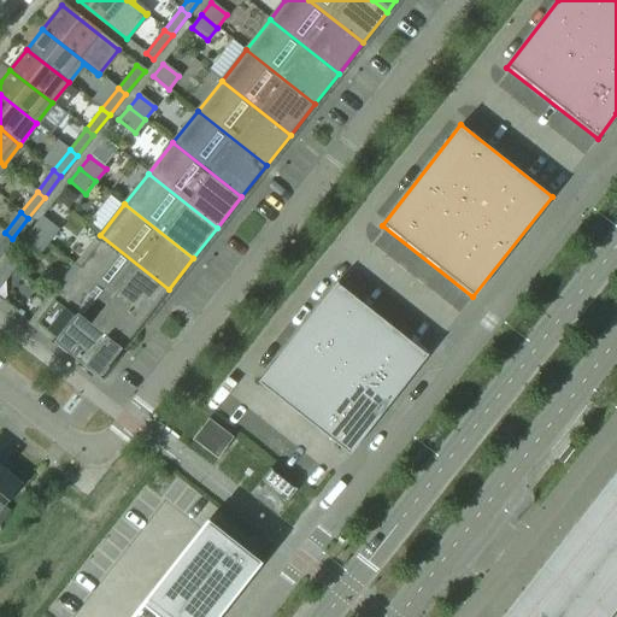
[(57,230),(41,218),(31,230),(47,242),(57,230)]
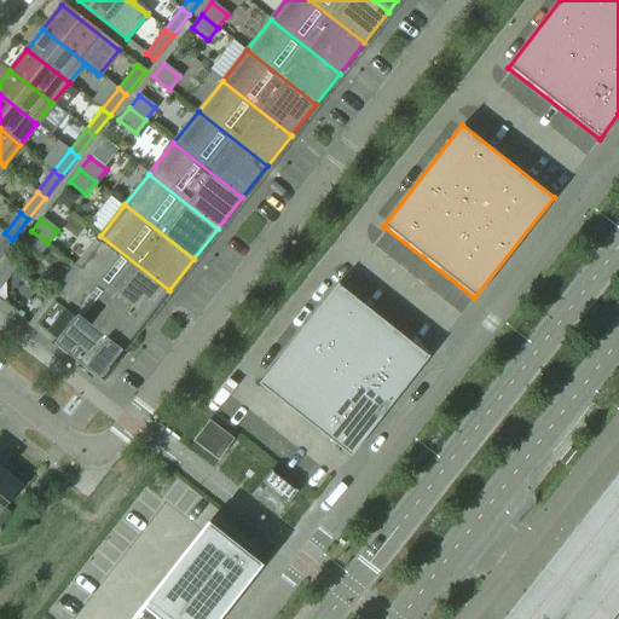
[(47,243),(32,231),(22,243),(38,256),(47,243)]
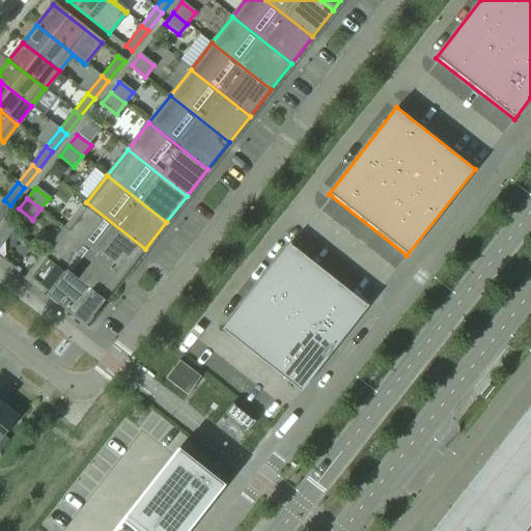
[(0,218),(10,205),(4,200),(0,204),(0,218)]
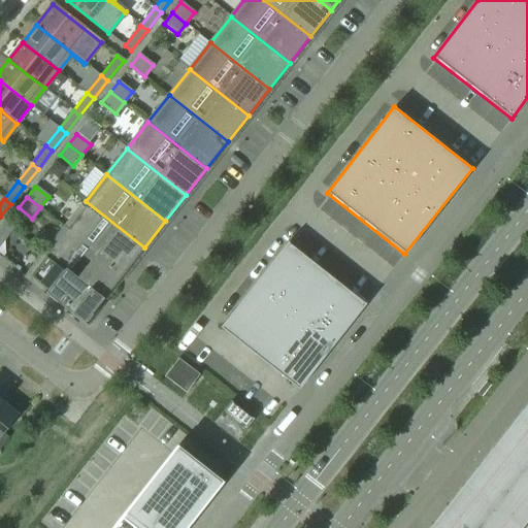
[(144,248),(86,201),(65,227),(124,273),(144,248)]
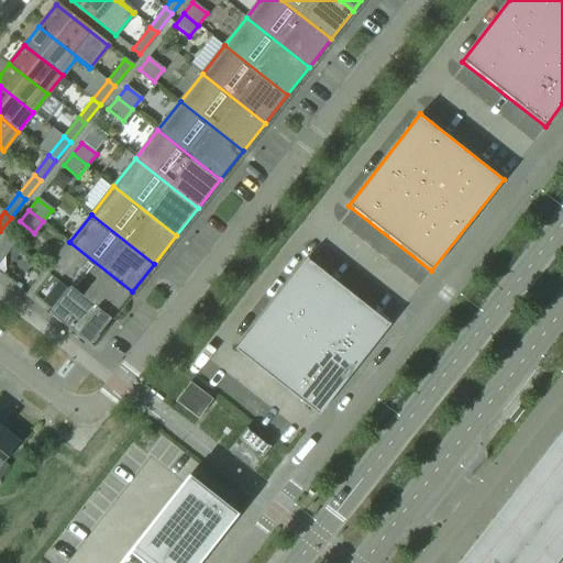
[(0,261),(13,243),(7,238),(0,246),(0,261)]
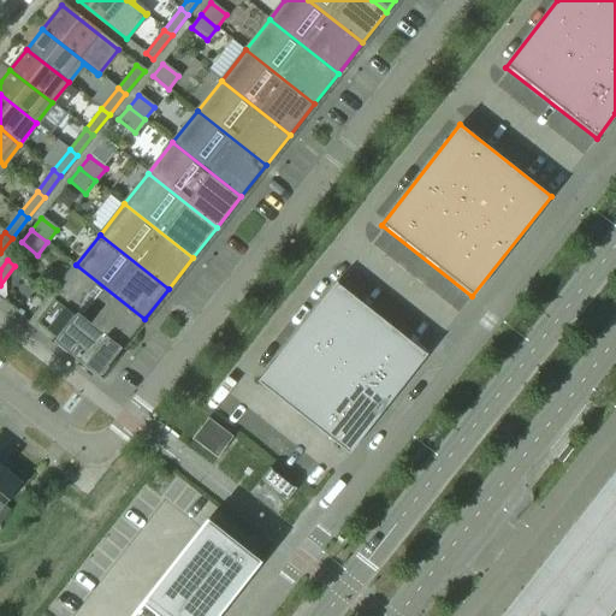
[(144,319),(76,265),(52,295),(120,349),(144,319)]
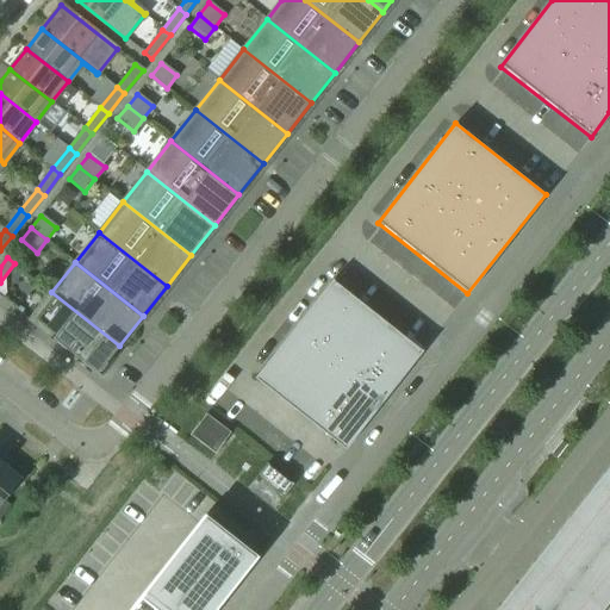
[(423,350),(332,279),(254,378),(344,449),(423,350)]
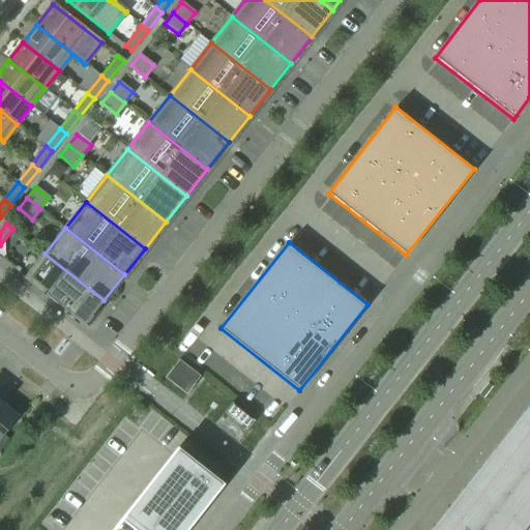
[(104,300),(45,254),(26,278),(85,325),(104,300)]
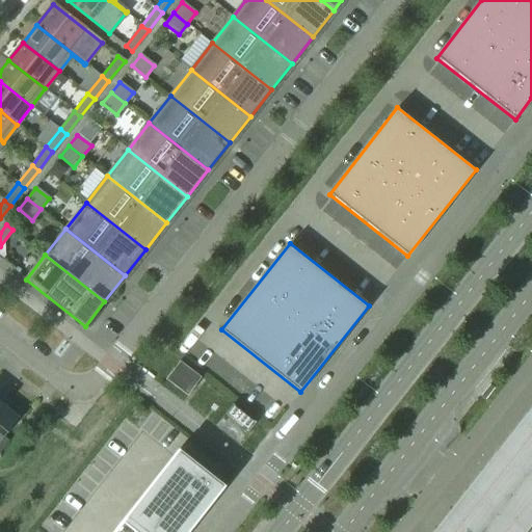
[(173,370),(164,380),(186,399),(194,388),(201,379),(179,363),(173,370)]
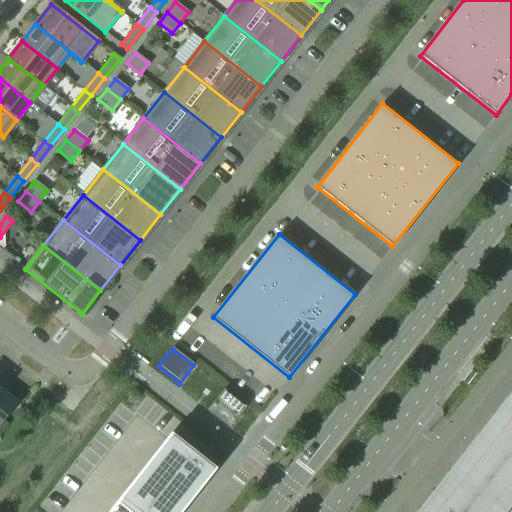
[(2,421),(18,400),(8,392),(6,394),(0,389),(0,433),(7,425),(2,421)]
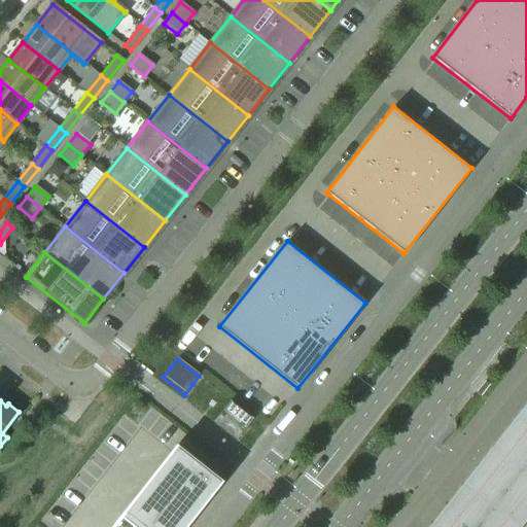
[(253,418),(231,400),(214,421),(237,440),(253,418)]
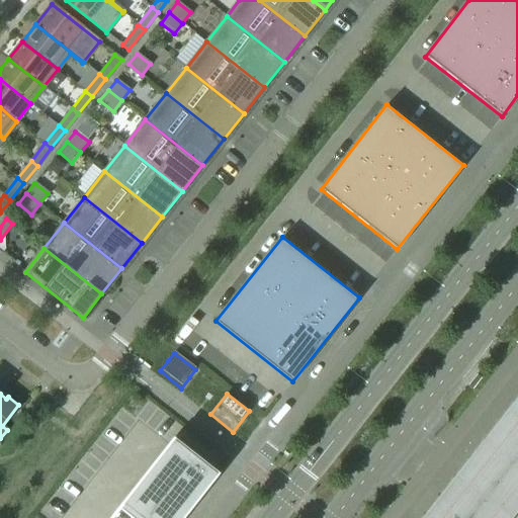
[(517,408),(511,403),(497,422),(517,439),(517,408)]
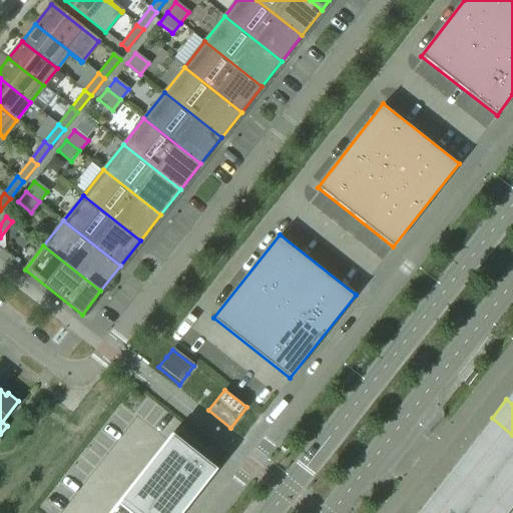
[(512,435),(492,418),(477,437),(512,465),(512,435)]
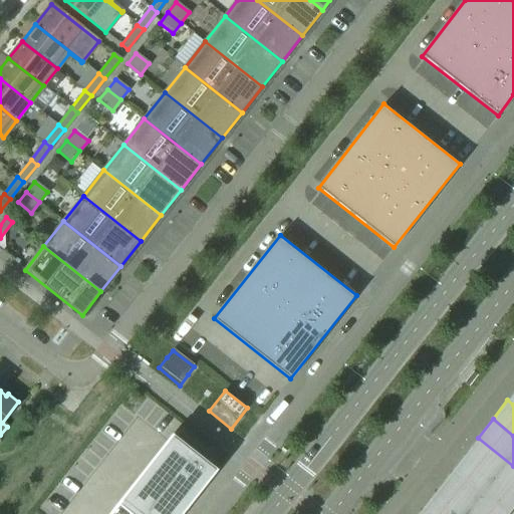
[(174,436),(110,513),(180,513),(216,469),(174,436)]
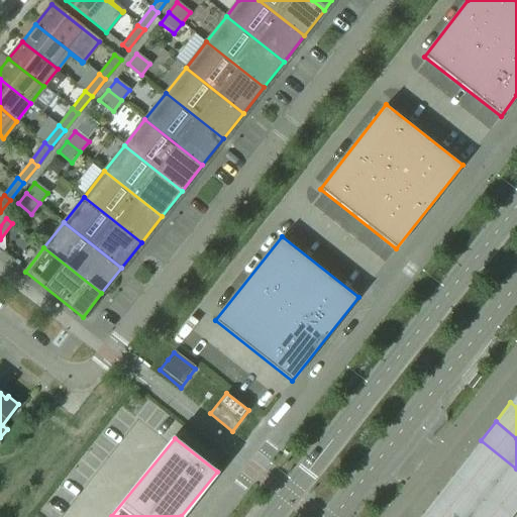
[(516,469),(481,440),(466,459),(516,500),(516,469)]
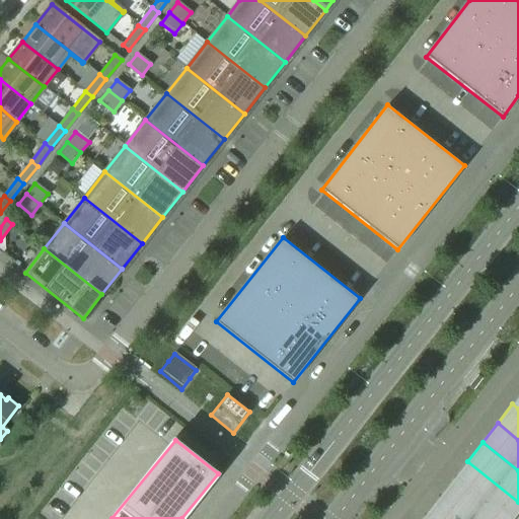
[(513,518),(518,511),(518,502),(467,461),(452,480),(501,518),(513,518)]
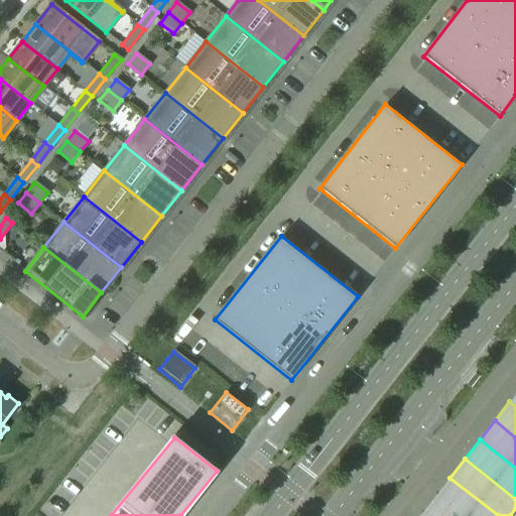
[(498,515),(449,478),(434,497),(454,511),(459,515),(498,515)]
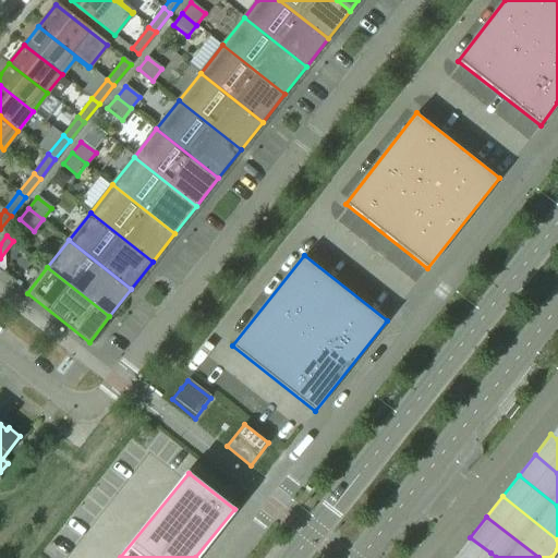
[(470,537),(452,557),(485,557),(490,553),(470,537)]
